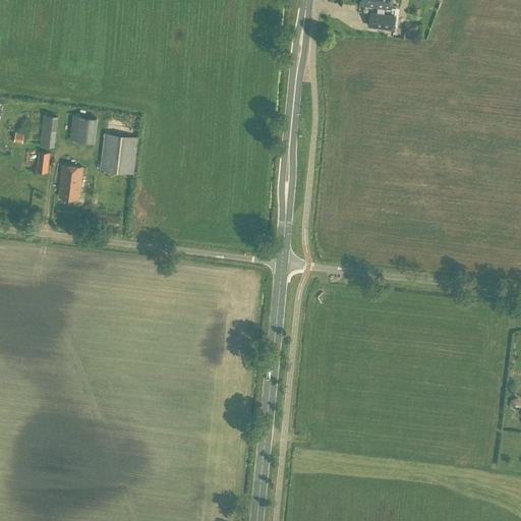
[(378,1),(377,7),(391,9),(392,0),(375,0),(378,1)]
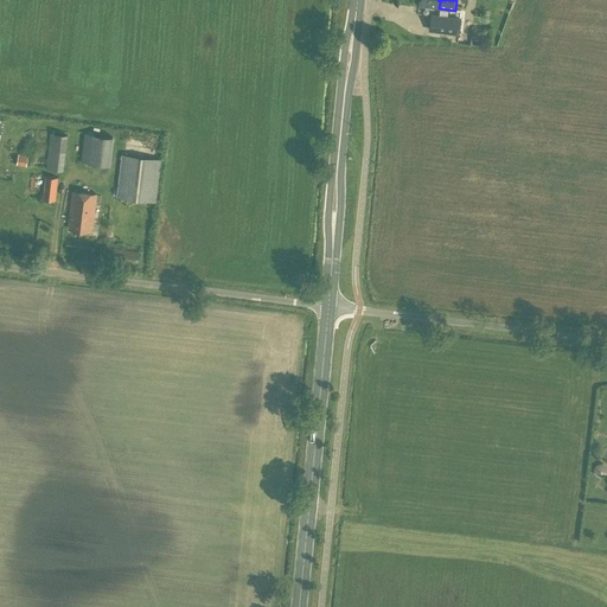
[(459,34),(461,18),(430,13),(429,31),(459,34)]
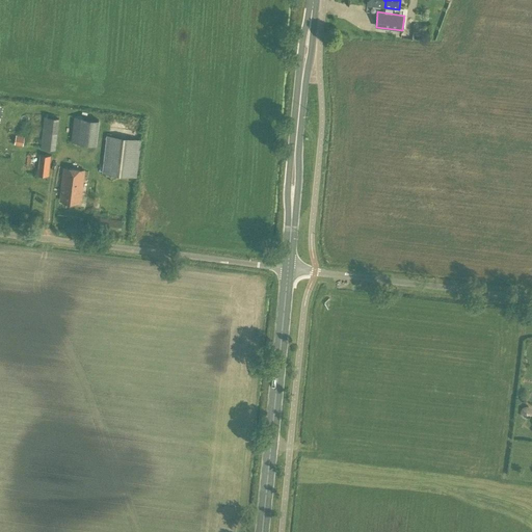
[(73,133),(72,141),(97,144),(98,136),(73,133)]
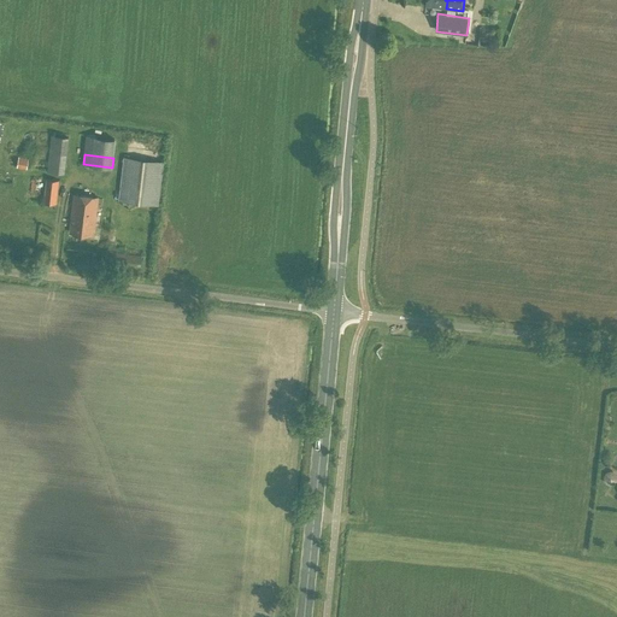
[(159,205),(164,162),(124,157),(119,200),(159,205)]
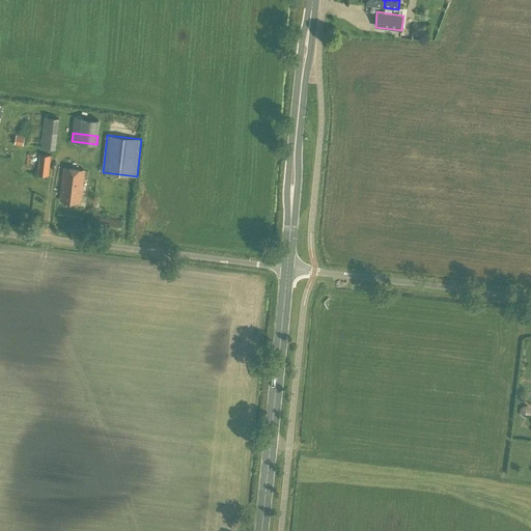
[(49,176),(51,156),(39,155),(37,174),(49,176)]
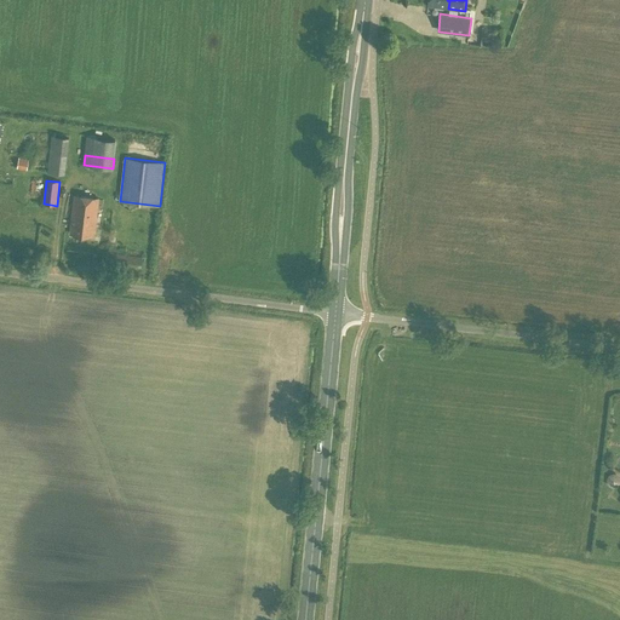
[(93,236),(98,199),(75,196),(72,234),(93,236)]
